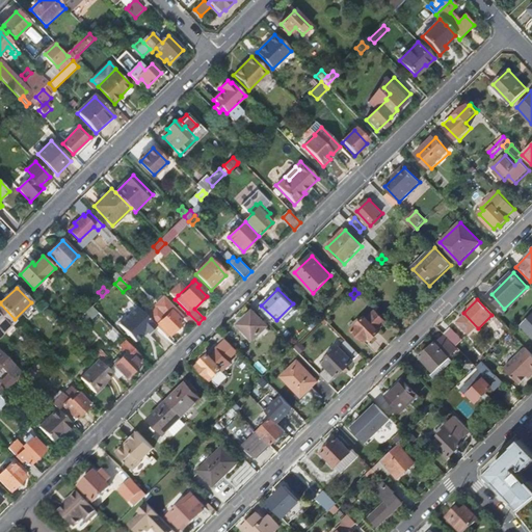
[(0,337),(17,321),(15,319),(0,303),(0,337)]
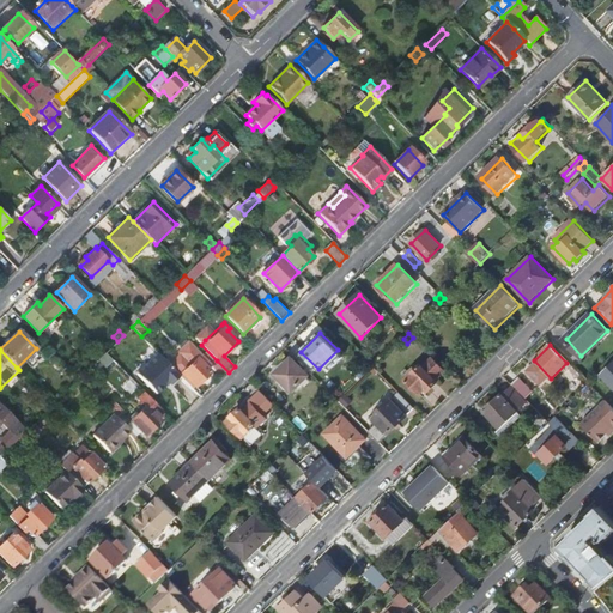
[(105,353),(92,365),(96,369),(102,364),(109,372),(116,365),(105,353)]
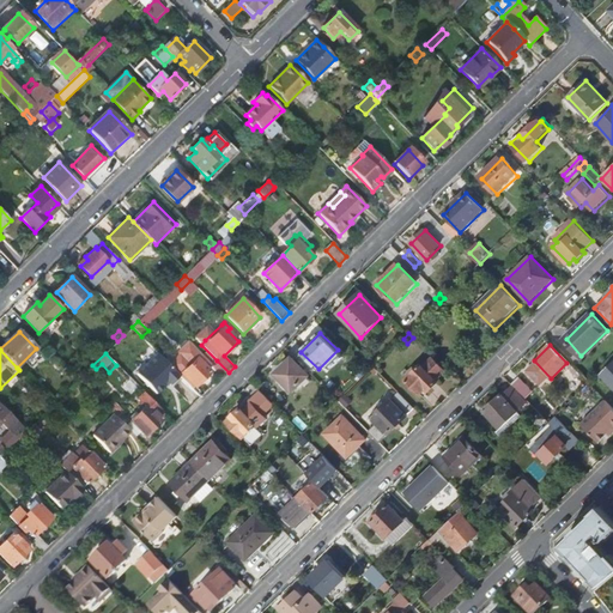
[(171,387),(180,376),(171,368),(158,354),(138,375),(157,395),(168,383),(171,387)]
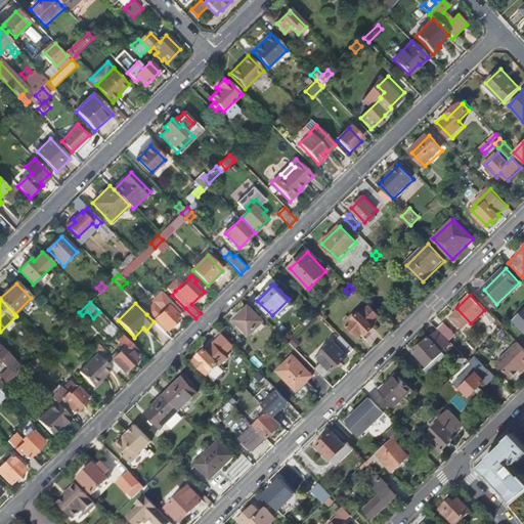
[(146,314),(154,321),(156,320),(166,331),(167,332),(180,318),(177,314),(174,311),(176,308),(172,304),(163,313),(155,306),(146,314)]
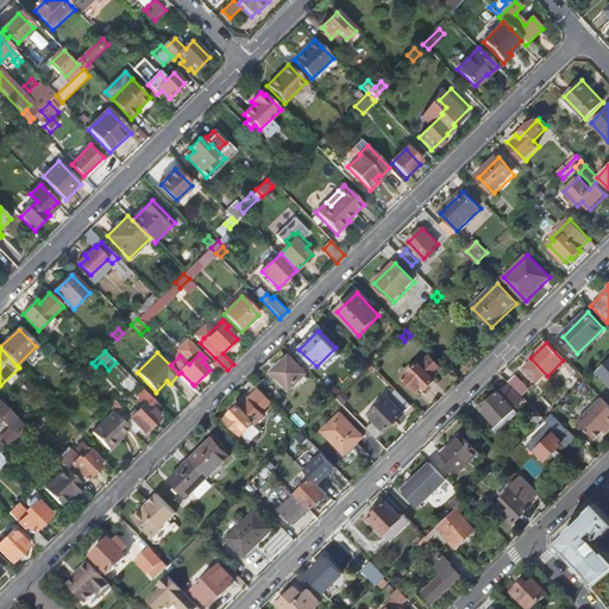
[(419,364),(403,378),(418,393),(425,385),(427,388),(434,381),(433,378),(443,369),(431,356),(420,365),(419,364)]
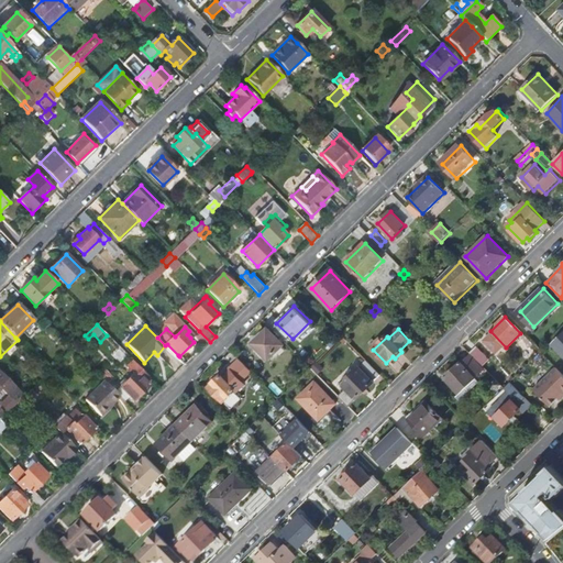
[(254,344),(269,361),(284,346),(268,330),(254,344)]
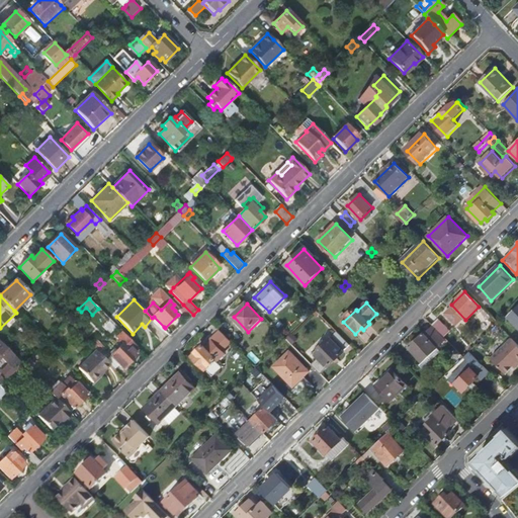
[(180,313),(187,320),(193,315),(183,305),(179,308),(180,313)]
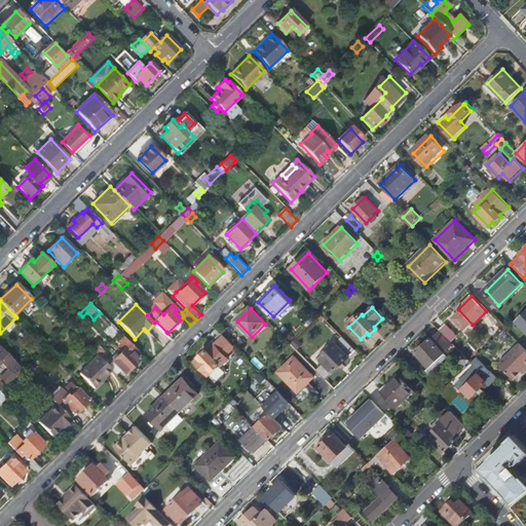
[(525,310),(515,322),(525,333),(525,310)]
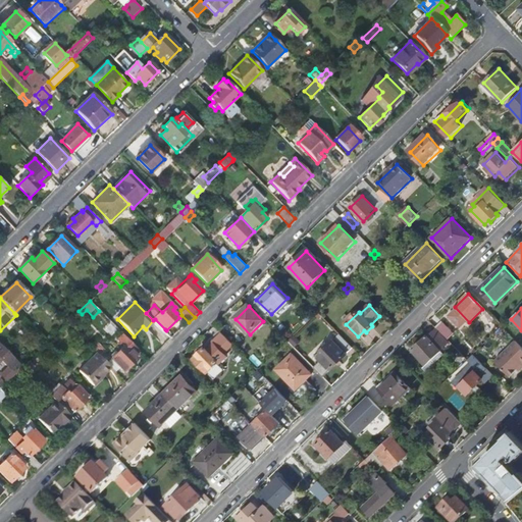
[(483,314),(491,322),(494,319),(486,311),(483,314)]
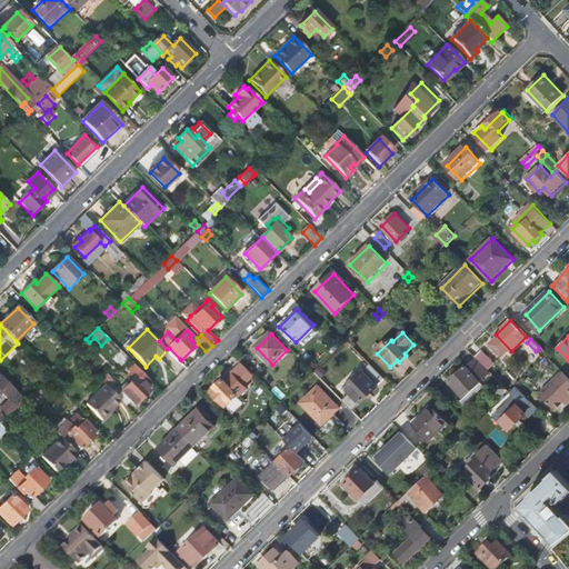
[(58,352),(63,358),(69,351),(65,347),(58,352)]
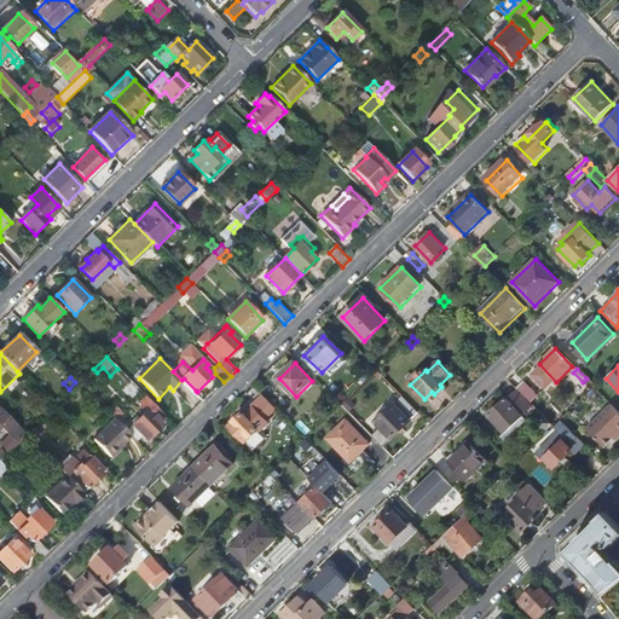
[(181,380),(192,391),(194,393),(196,391),(184,379),(181,380)]
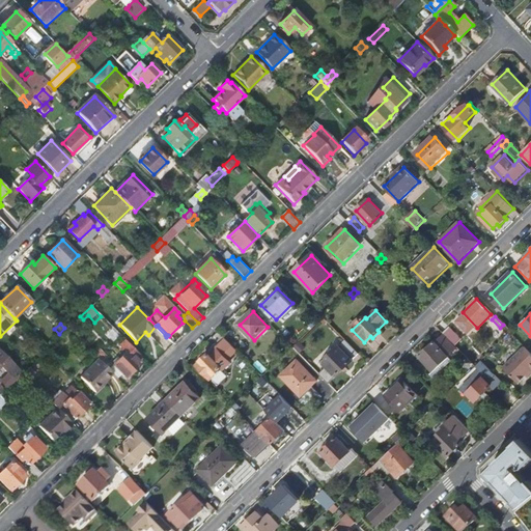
[(117,340),(121,336),(112,328),(109,331),(117,340)]
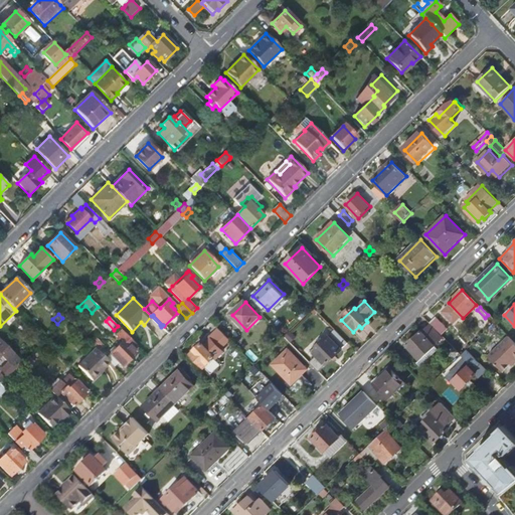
[(432,324),(442,334),(448,328),(438,318),(432,324)]
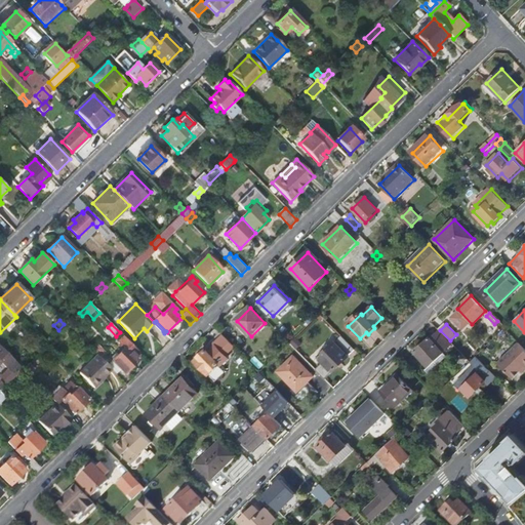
[(227,338),(216,327),(210,333),(220,344),(227,338)]
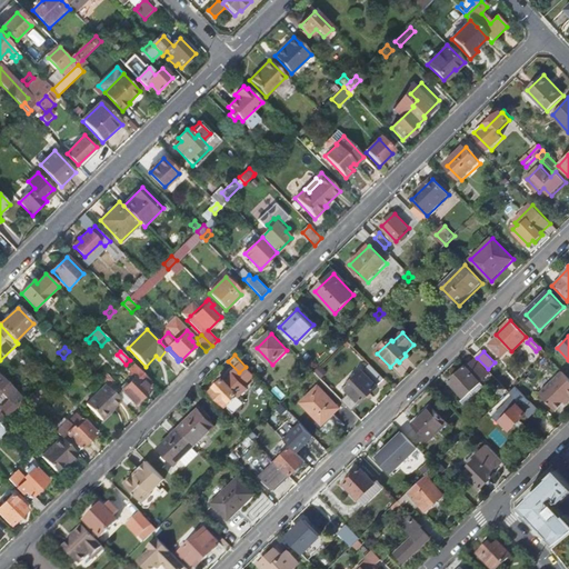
[(467,365),(450,381),(467,397),(482,381),(481,380),(490,372),(488,369),(477,358),(468,367),(467,365)]
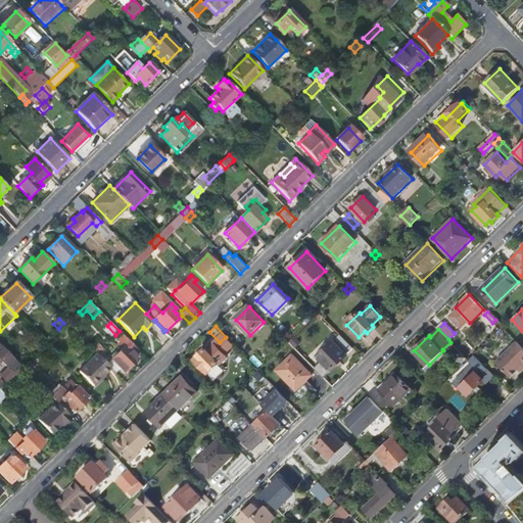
[(157,335),(167,345),(172,340),(163,332),(162,330),(157,335)]
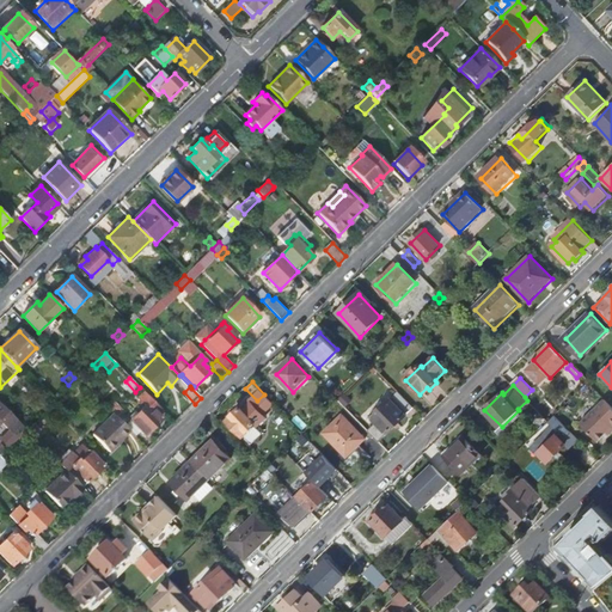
[(134,418),(133,420),(147,434),(161,420),(158,416),(163,411),(145,393),(140,398),(147,405),(139,414),(134,418)]
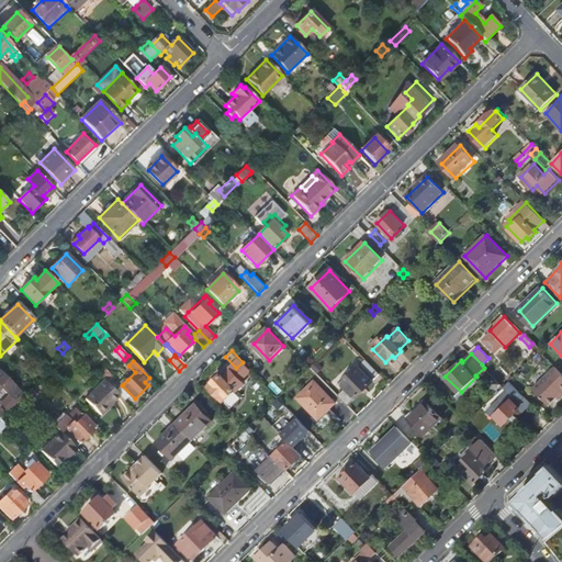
[(361,368),(374,381),(380,374),(368,362),(361,368)]
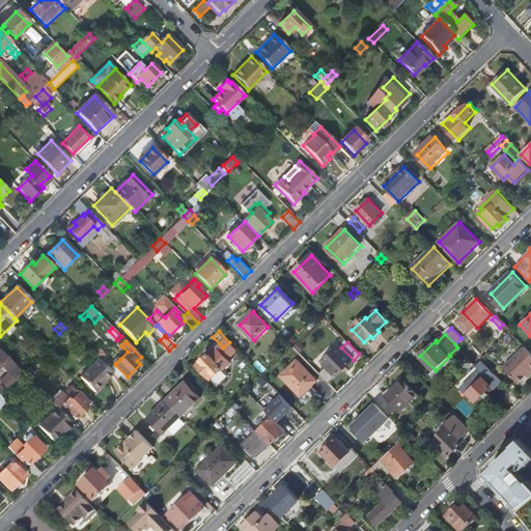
[(92,352),(100,359),(103,363),(109,357),(98,346),(92,352)]
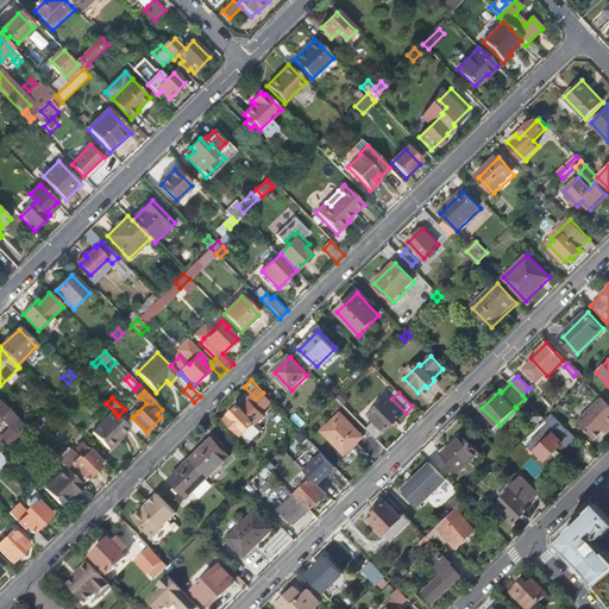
[(371,415),(376,421),(366,429),(378,440),(387,432),(405,415),(388,399),(371,415)]
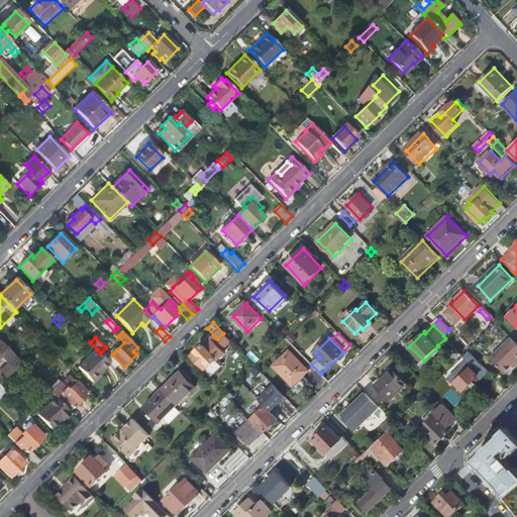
[(516,344),(511,338),(491,358),(506,374),(516,362),(516,344)]
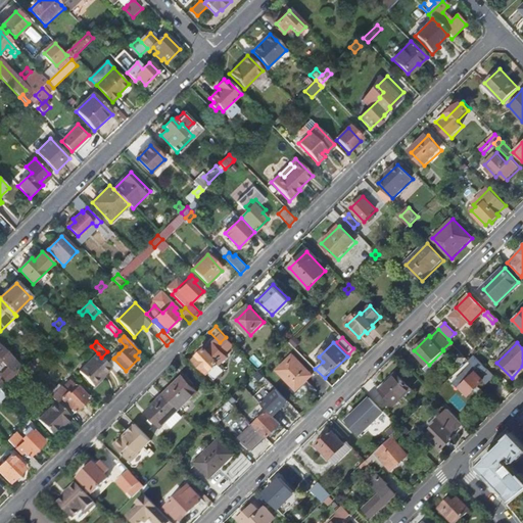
[(205,349),(194,361),(207,375),(219,364),(220,365),(227,358),(215,345),(207,352),(205,349)]
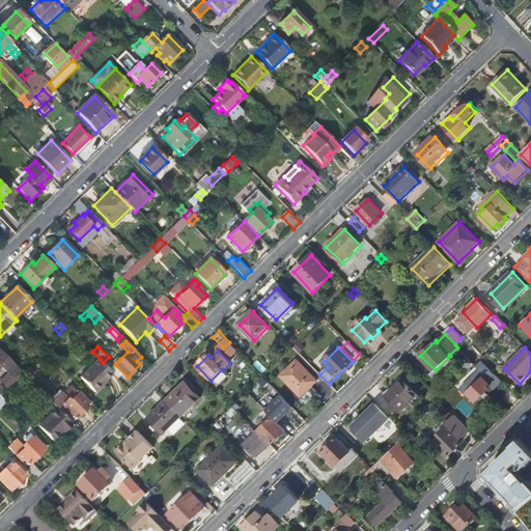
[(100,359),(81,378),(95,392),(103,385),(103,384),(113,373),(103,363),(100,359)]
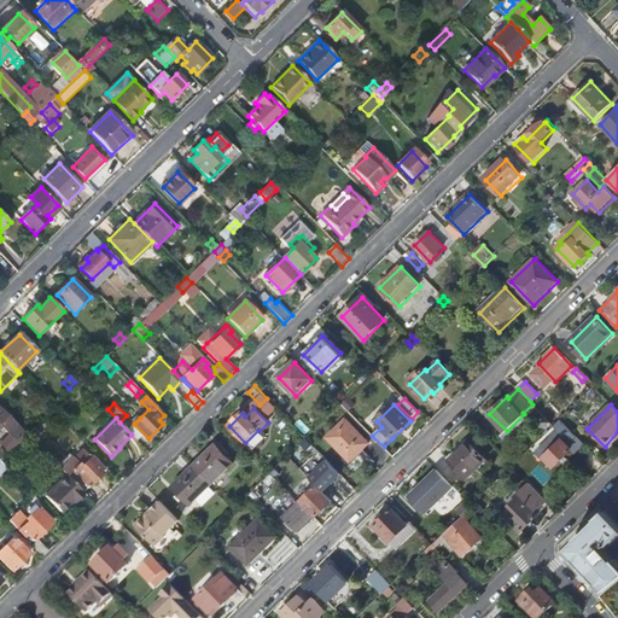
[(295,425),(307,437),(313,431),(301,419),(295,425)]
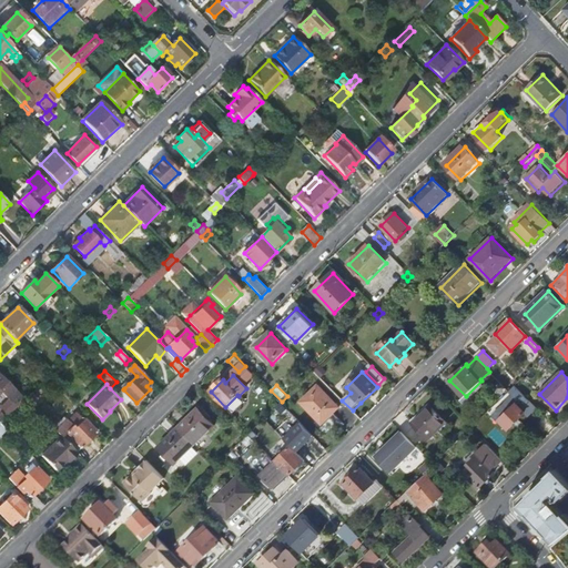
[(302,402),(323,424),(340,407),(318,385),(302,402)]
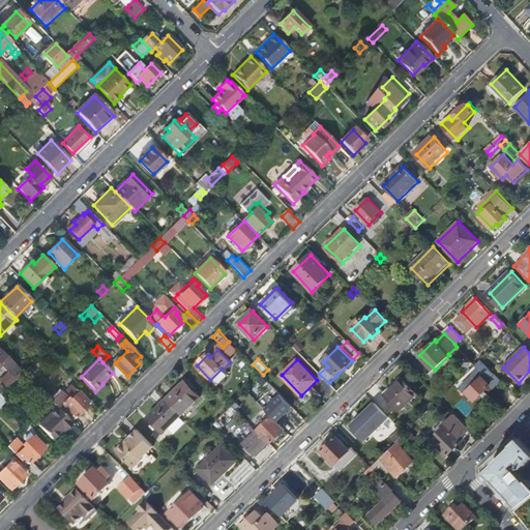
[(27,367),(23,372),(26,375),(28,377),(34,372),(29,365),(27,367)]
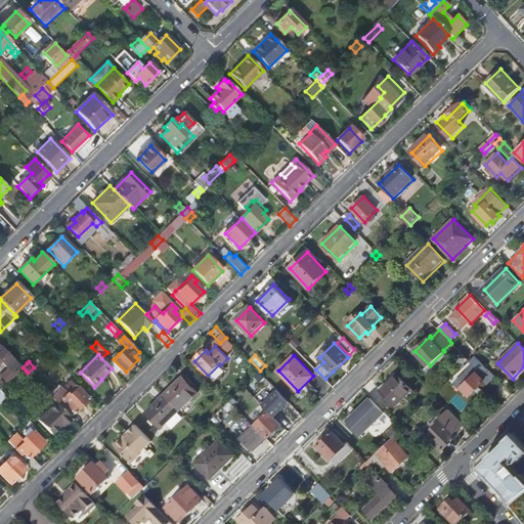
[(470,368),(459,379),(464,385),(461,389),(469,397),(483,383),(470,368)]
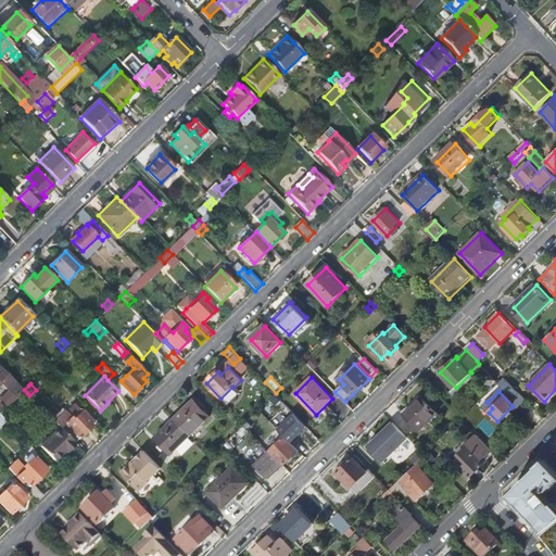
[(276,396),(262,411),(266,414),(279,401),(276,396)]
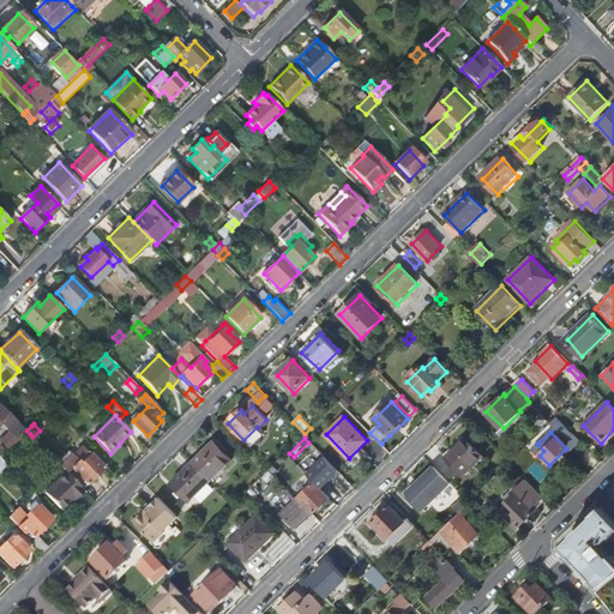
[(467,438),(447,457),(465,475),(483,456),(467,438)]
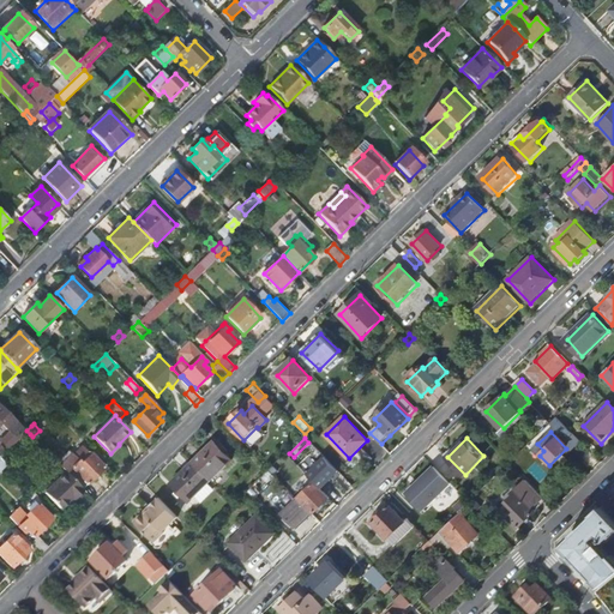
[(215,441),(193,462),(212,482),(234,461),(215,441)]
